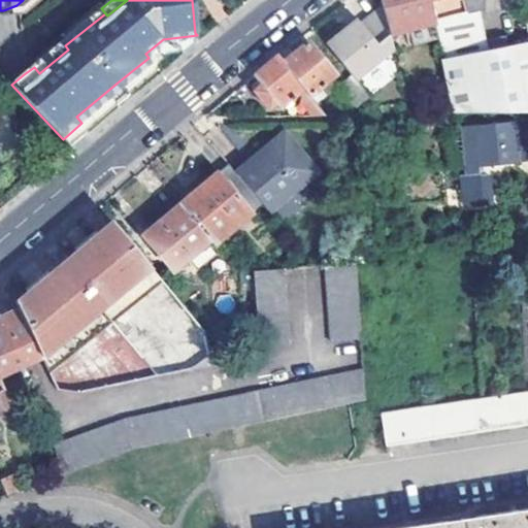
[(435,20),(430,0),(382,0),(384,5),(391,33),(436,23),(435,20)]
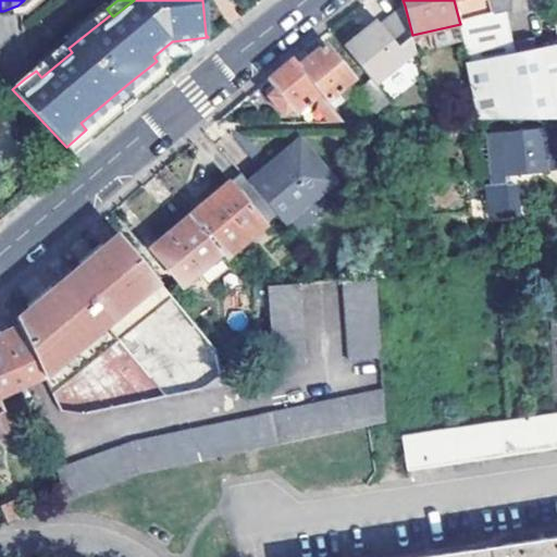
[(461,0),(454,0),(459,21),(468,19),(461,0)]
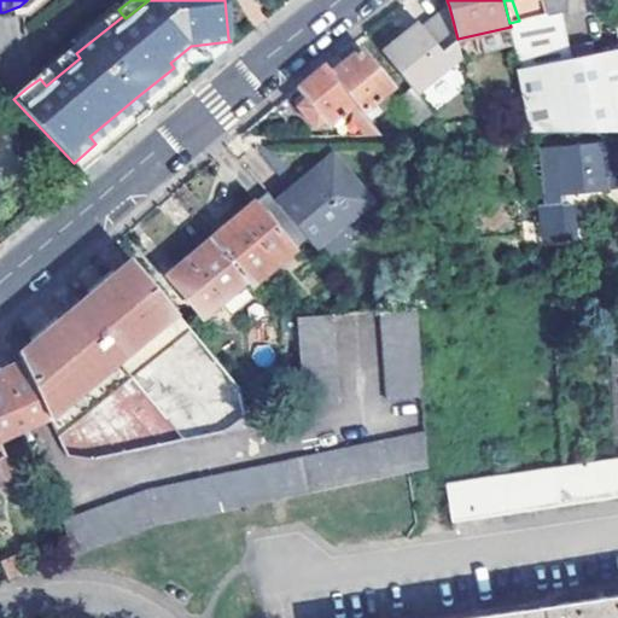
[(617,48),(576,58),(566,15),(573,12),(572,0),(544,0),(549,12),(519,21),(509,23),(511,27),(523,70),(532,132),(617,130),(617,48)]
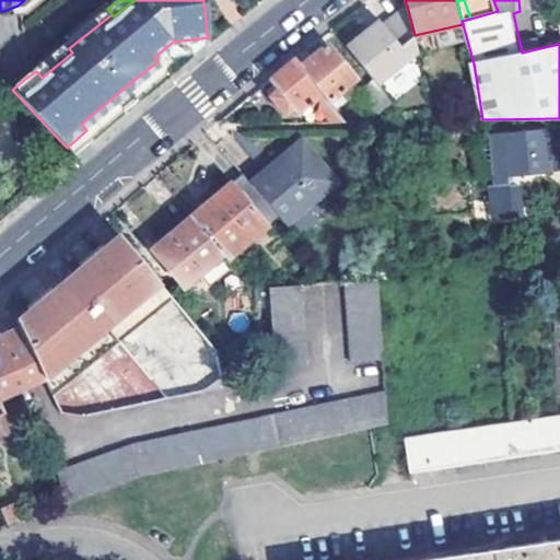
[(67,45),(69,48),(112,14),(107,9),(105,6),(62,39),(67,45)]
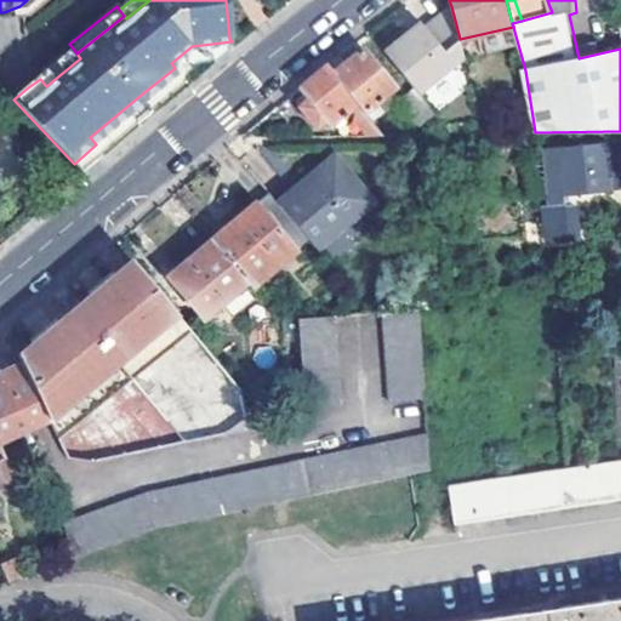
[(460,39),(451,6),(422,30),(411,39),(406,43),(400,36),(385,49),(412,85),(462,47),(460,39)]
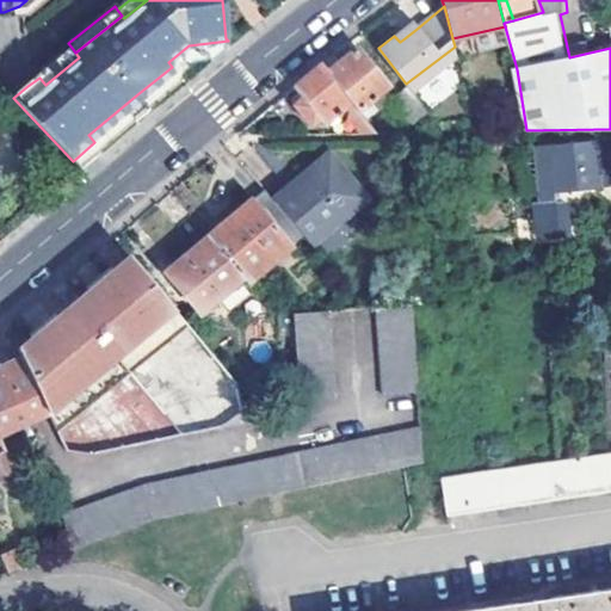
[(405,38),(415,30),(409,23),(394,36),(400,42),(405,38)]
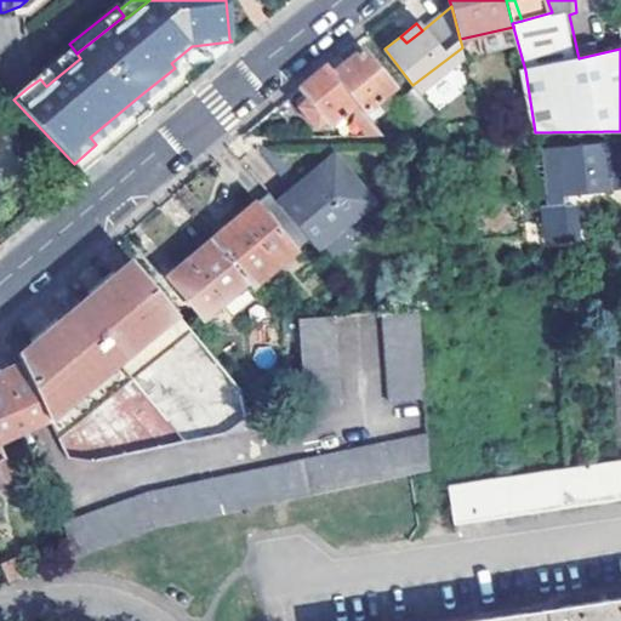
[(334,73),(365,113),(396,89),(364,49),(334,73)]
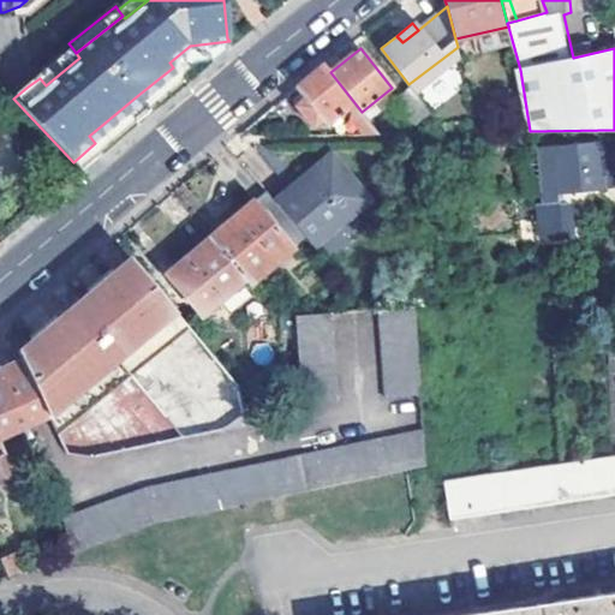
[(73,49),(40,78),(46,85),(79,58),(76,53),(73,49)]
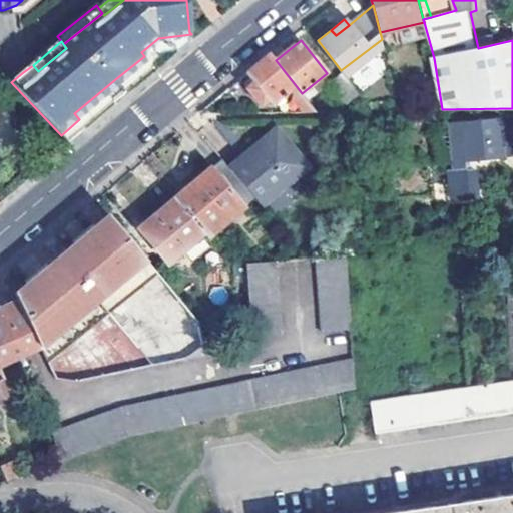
[(270,53),(247,72),(258,85),(249,91),(264,108),(272,102),(275,107),(295,92),(298,97),(302,93),(276,60),(270,53)]
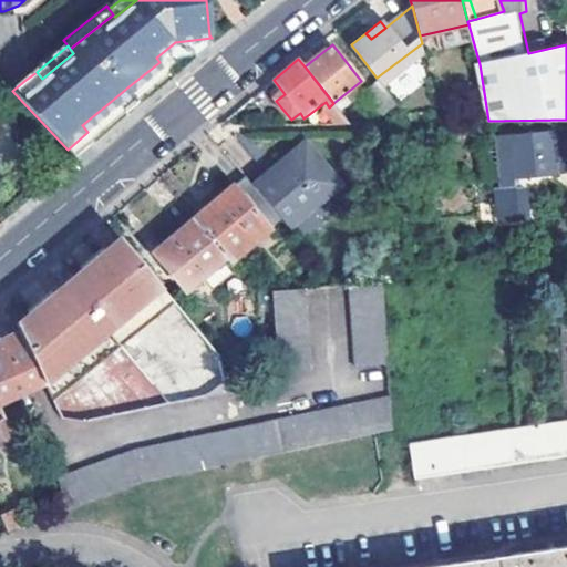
[(160,62),(127,88),(134,95),(165,70),(160,62)]
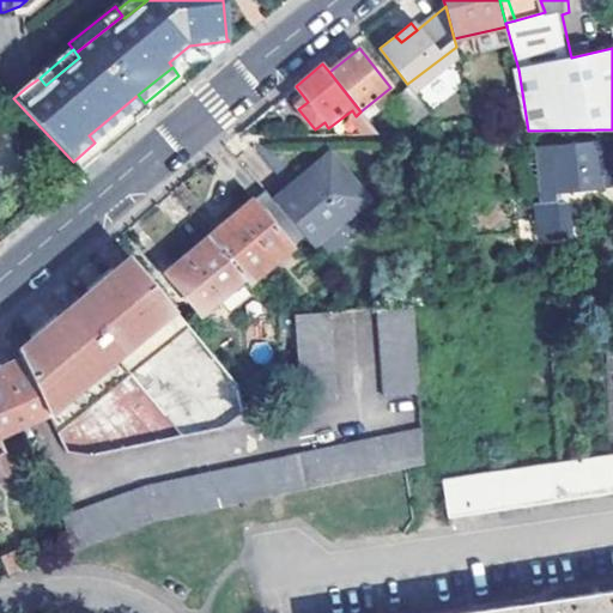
[(395,99),(414,123),(428,114),(407,89),(395,99)]
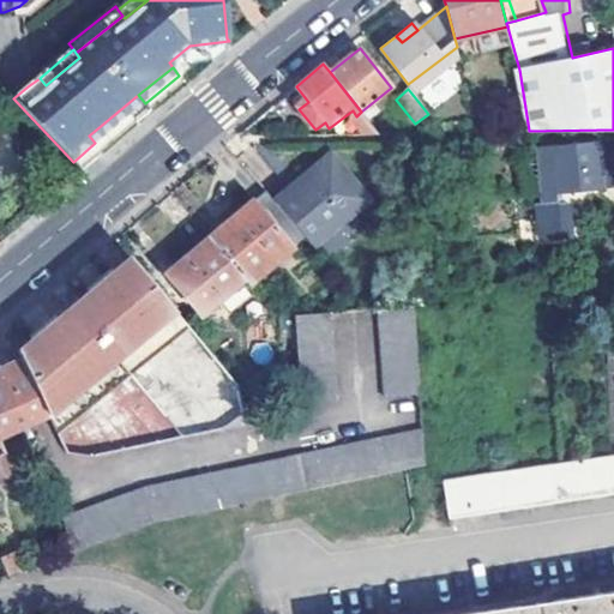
[(131,115),(124,107),(89,136),(95,143),(131,115)]
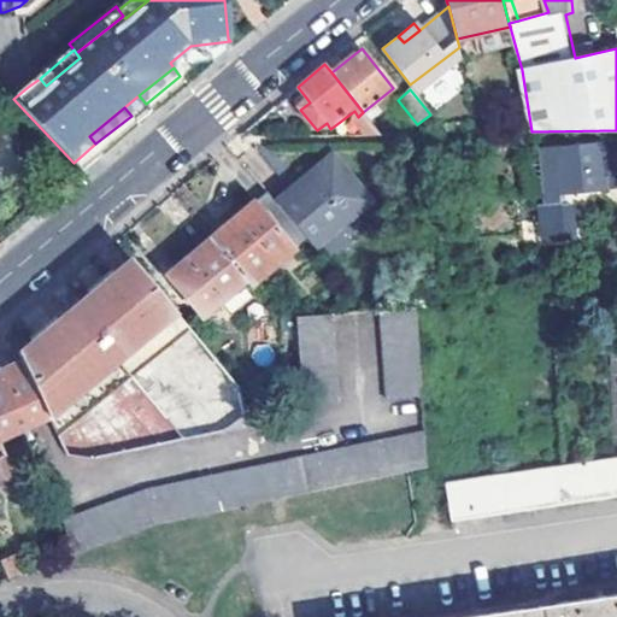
[(600,150),(539,151),(540,204),(532,204),(532,236),(570,235),(569,194),(616,192),(616,153),(600,154),(600,150)]
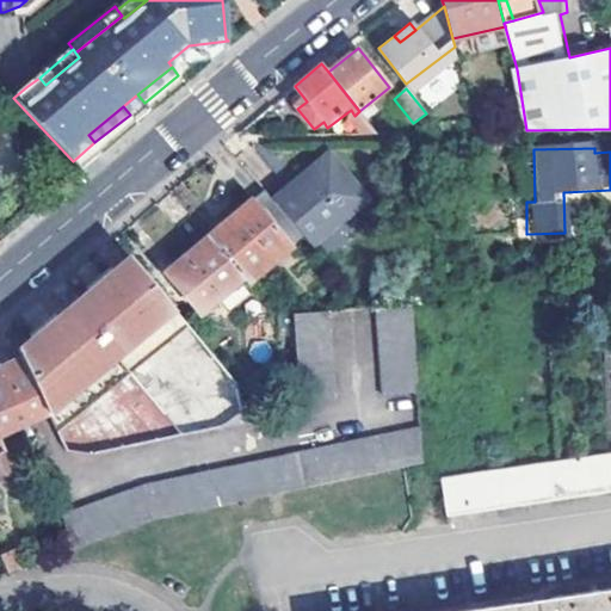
[(306,238),(313,246),(366,199),(331,158),(277,204),(306,238)]
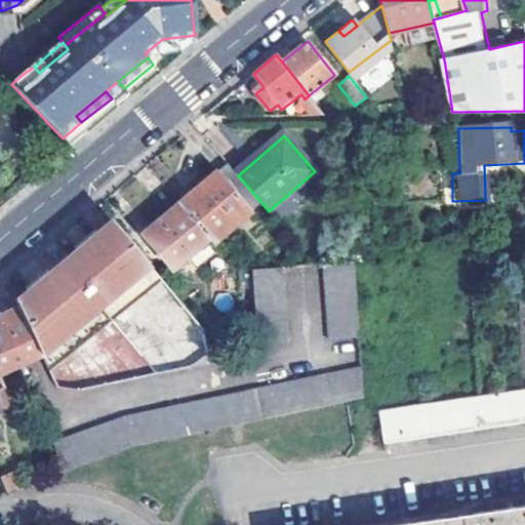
[(209,238),(214,243),(263,204),(238,175),(229,164),(182,203),(209,238)]
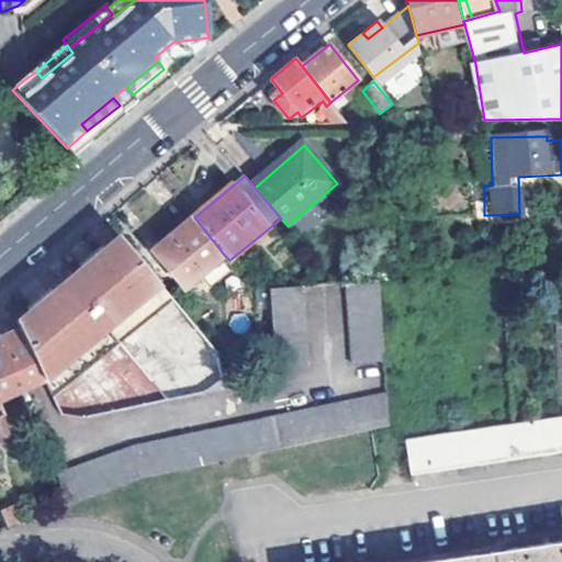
[(224,255),(194,217),(154,251),(184,288),(224,255)]
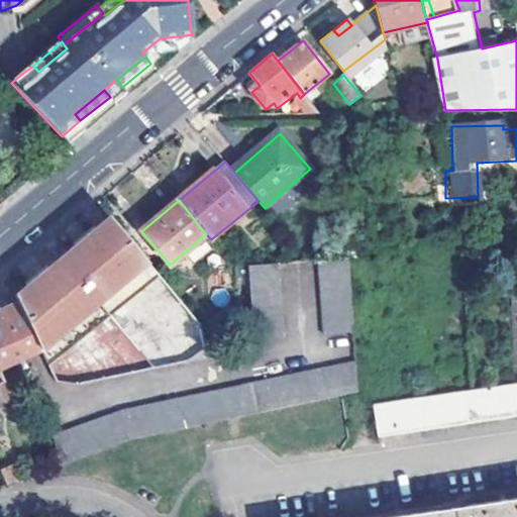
[(110,217),(67,252),(57,262),(17,294),(20,302),(40,347),(57,383),(78,385),(205,358),(199,326),(110,217)]
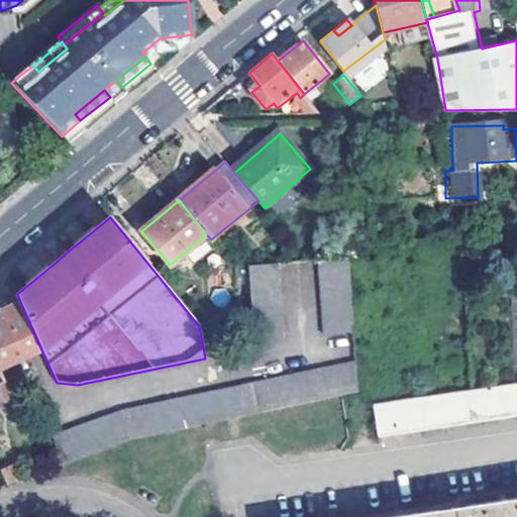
[(53,256),(57,262),(67,252),(63,247),(58,252),(53,256)]
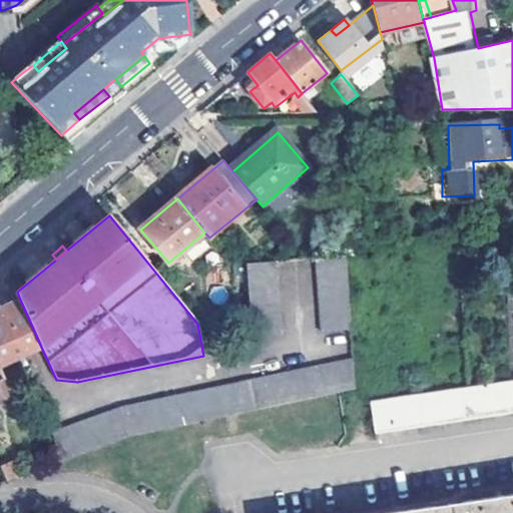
[(346,257),(318,259),(321,334),(349,329),(346,257)]
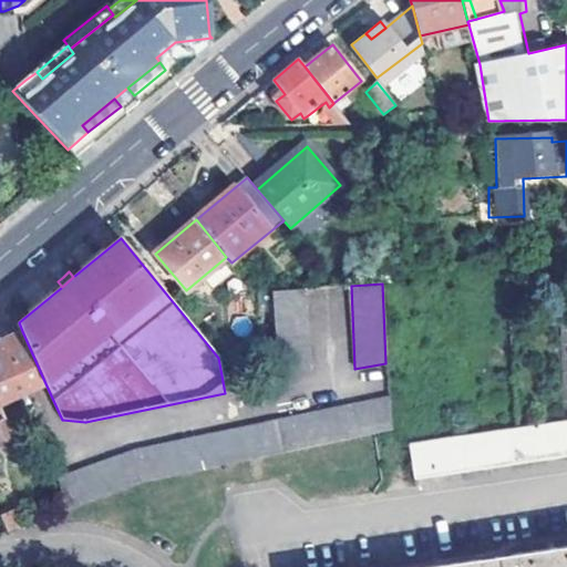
[(306,289),(274,291),(277,373),(310,372),(306,289)]
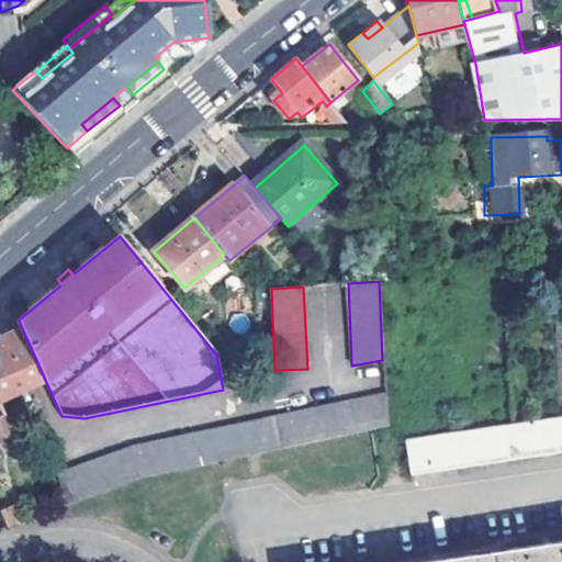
[(0,398),(27,386),(44,378),(22,328),(0,337),(0,398)]
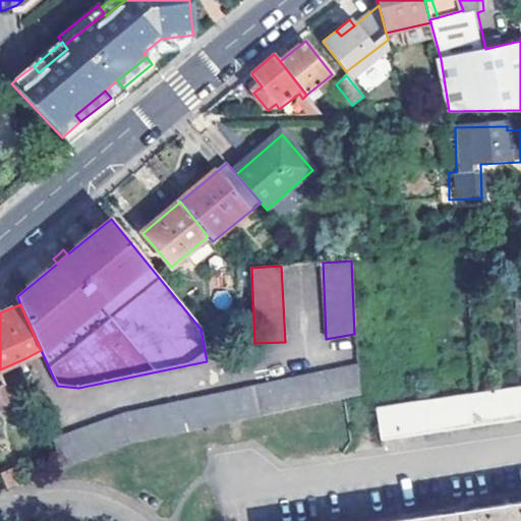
[(127,445),(341,399),(356,395),(355,365),(123,414),(116,416),(55,438),(61,468),(127,445)]
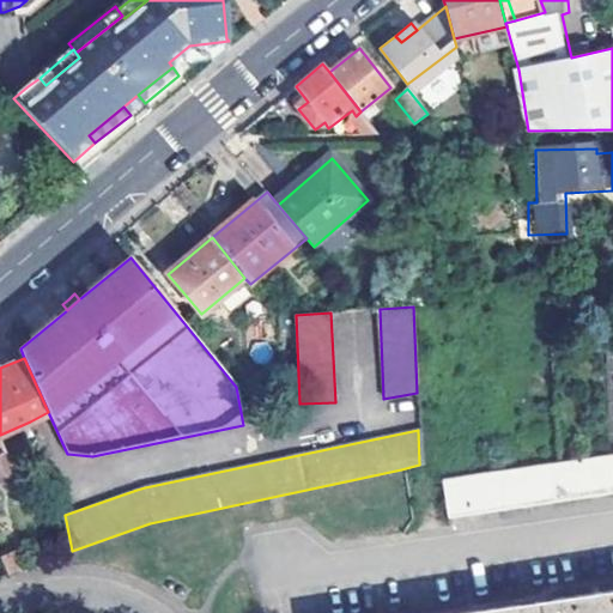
[(0,474),(14,468),(0,439),(0,474)]
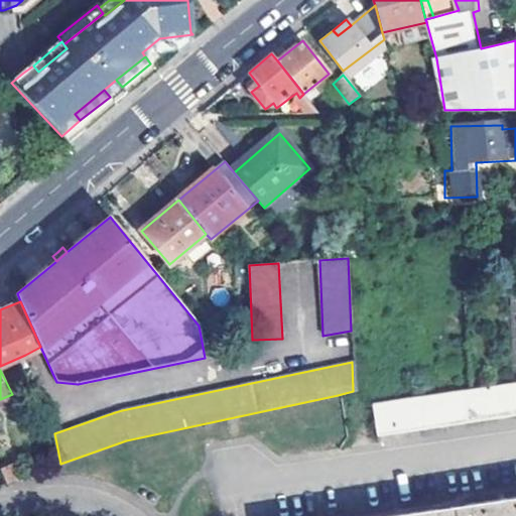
[(515,383),(507,385),(513,417),(515,416),(515,383)]
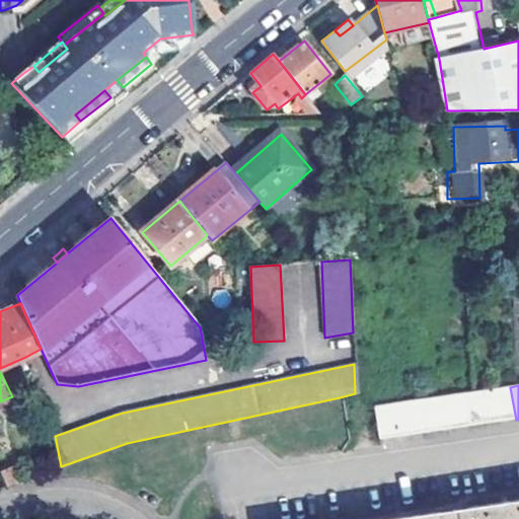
[(510,387),(496,389),(501,423),(516,420),(510,387)]
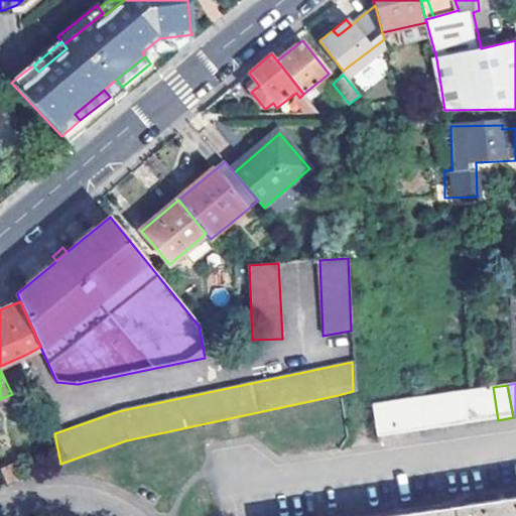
[(478,390),(484,422),(498,420),(493,387),(478,390)]
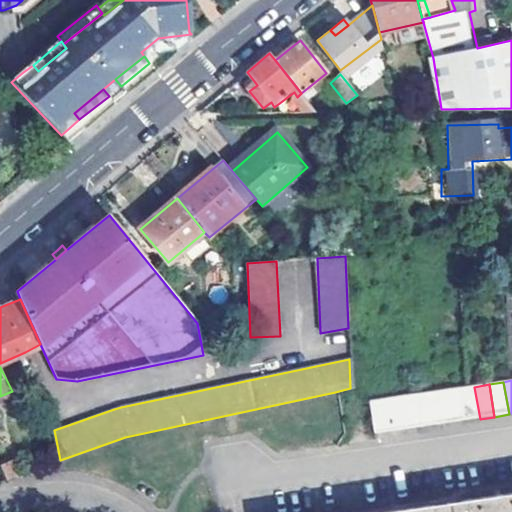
[(466,388),(459,389),(465,421),(480,419),(474,387),(466,388)]
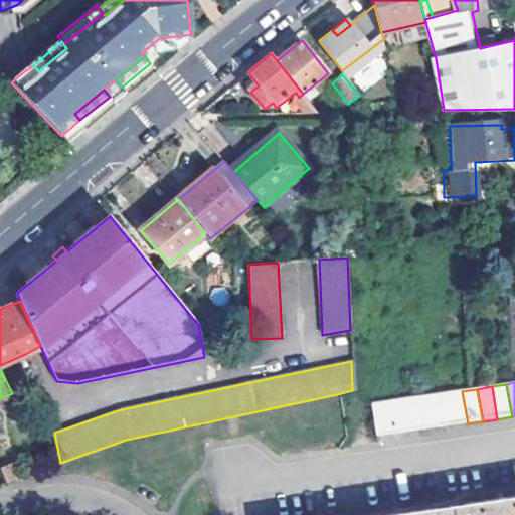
[(446,394),(452,426),(468,423),(462,391),(446,394)]
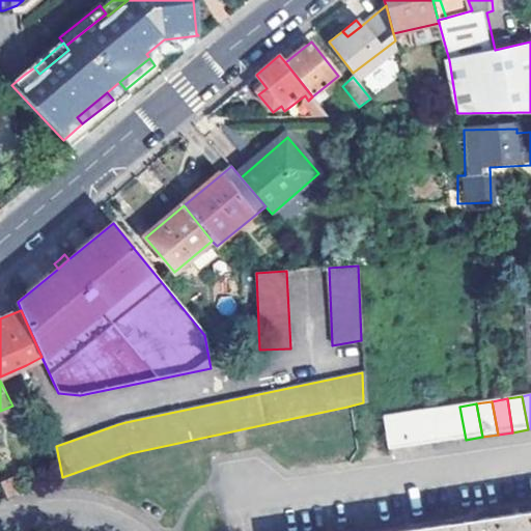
[(459,407),(445,409),(451,442),(466,440),(459,407)]
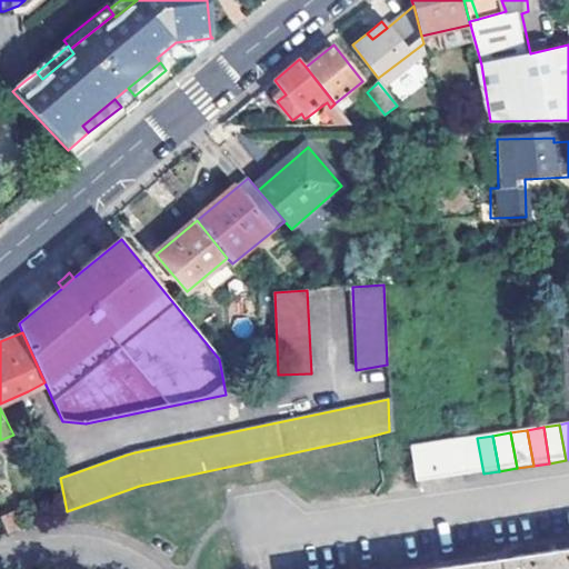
[(460,440),(467,476),(483,473),(477,438),(460,440)]
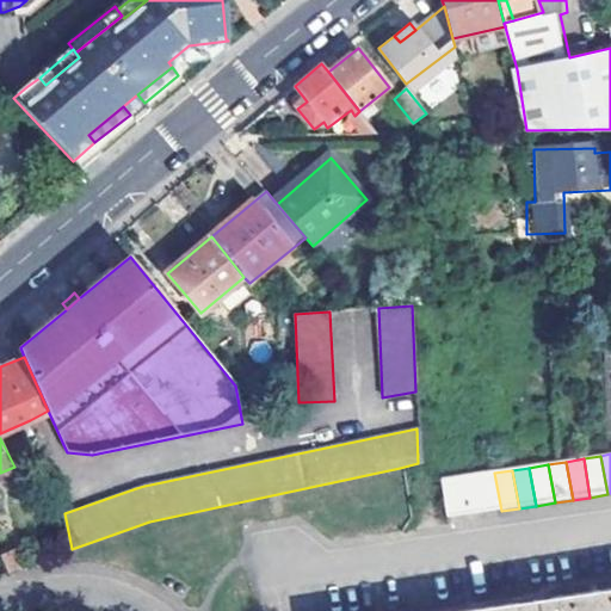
[(485,513),(501,511),(494,473),(477,475),(485,513)]
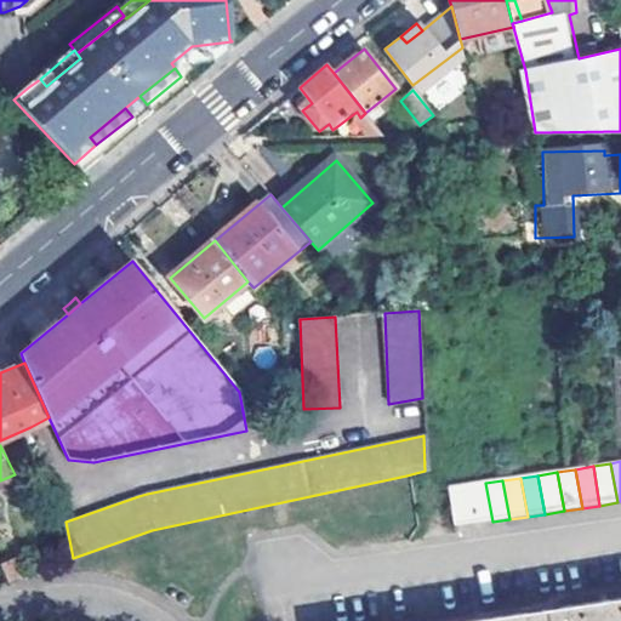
[(467,486),(474,524),(493,522),(485,483),(467,486)]
